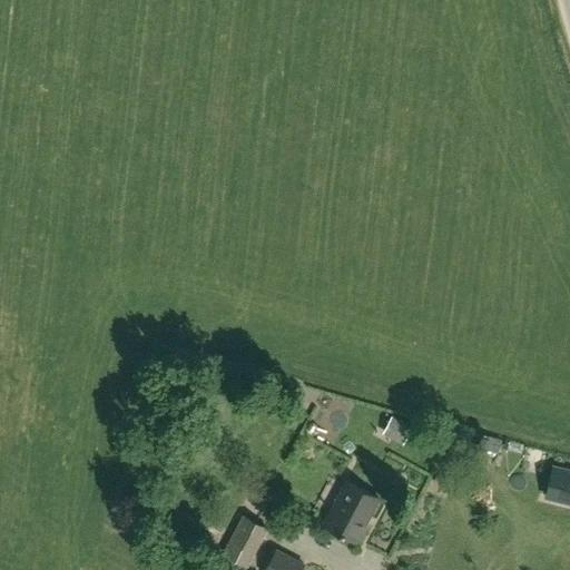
[(251,400),(269,404),(272,395),(253,391),(251,400)]
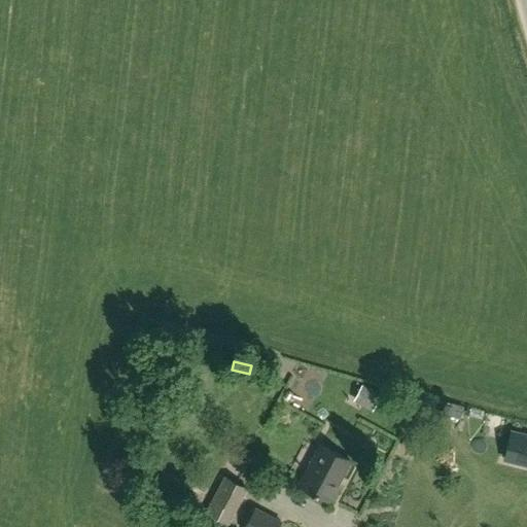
[(380,395),(362,386),(357,396),(365,401),(364,405),(373,409),(380,395)]
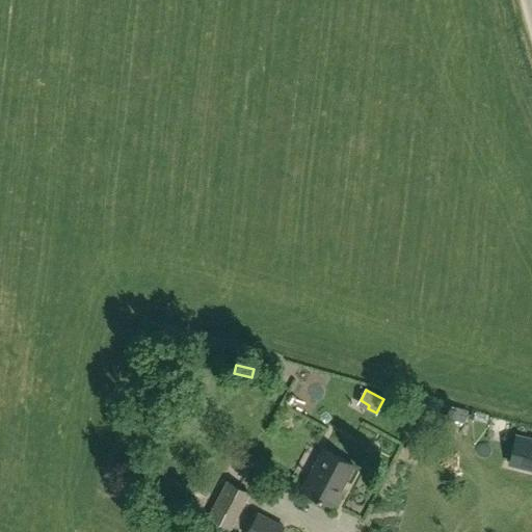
[(531,439),(516,435),(509,463),(531,469),(531,439)]
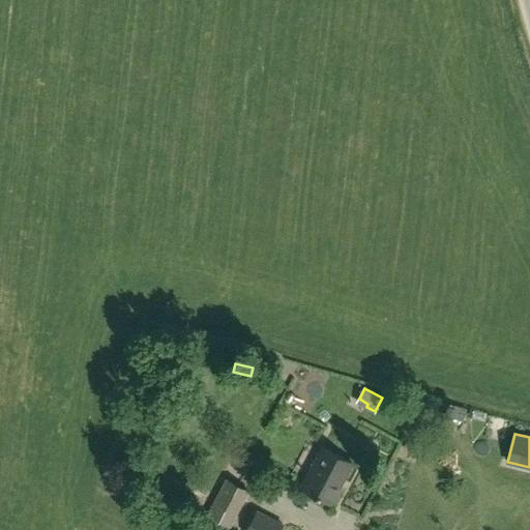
[(323,447),(301,488),(330,503),(352,463),(323,447)]
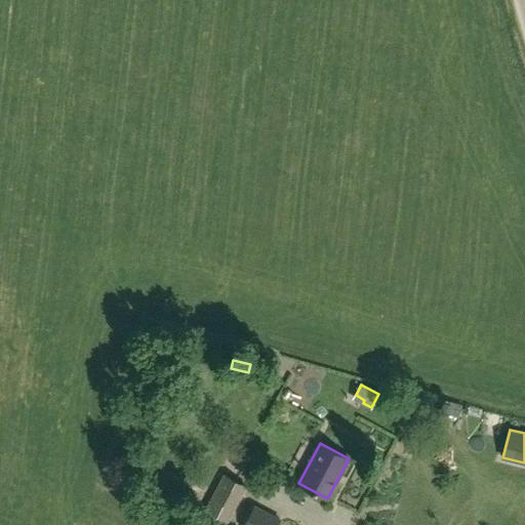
[(247,486),(224,474),(205,509),(229,522),(247,486)]
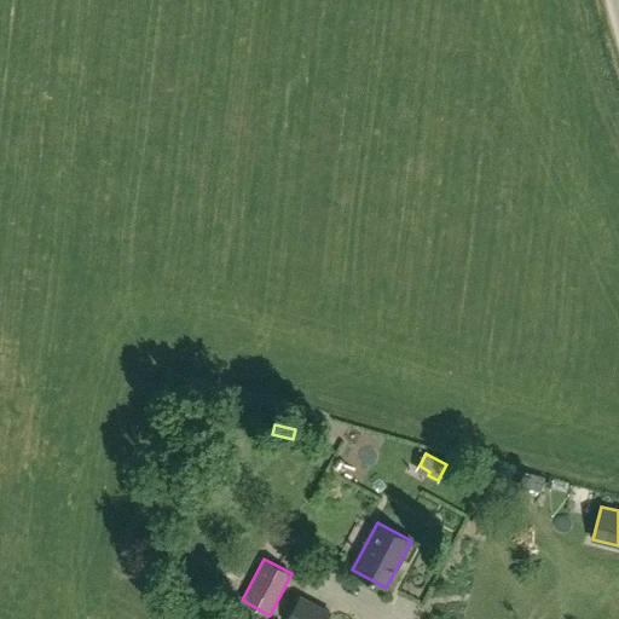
[(327,618),(330,613),(300,597),(288,618),(327,618)]
